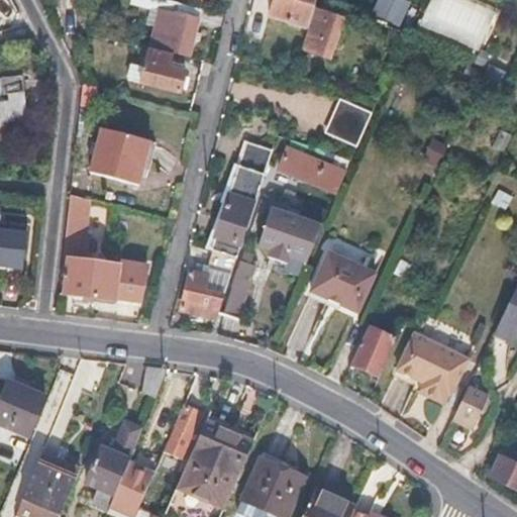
[(176,14),(179,3),(166,0),(131,0),(131,4),(151,10),(159,12),(154,27),(149,43),(166,48),(176,14)]
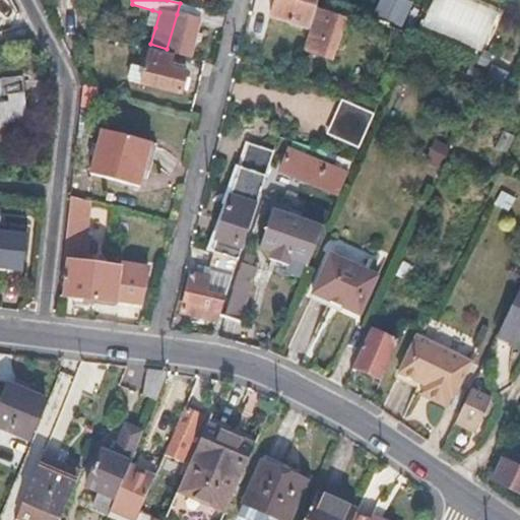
[(318,0),(275,0),(271,15),(310,27),(318,0)]
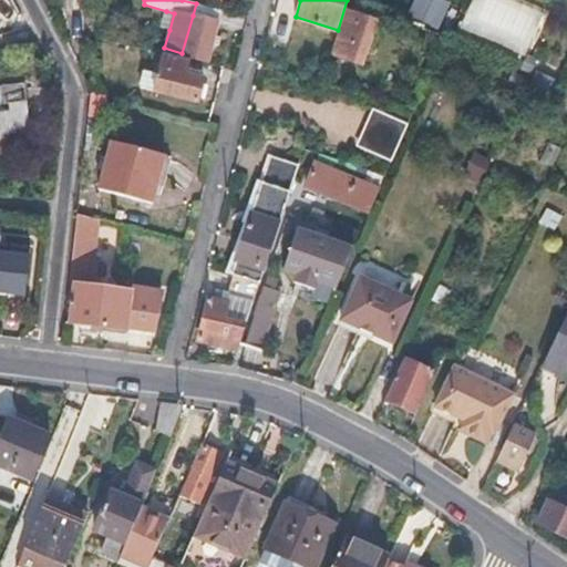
[(527,0),(471,0),(461,23),(528,53),(548,9),(527,0)]
